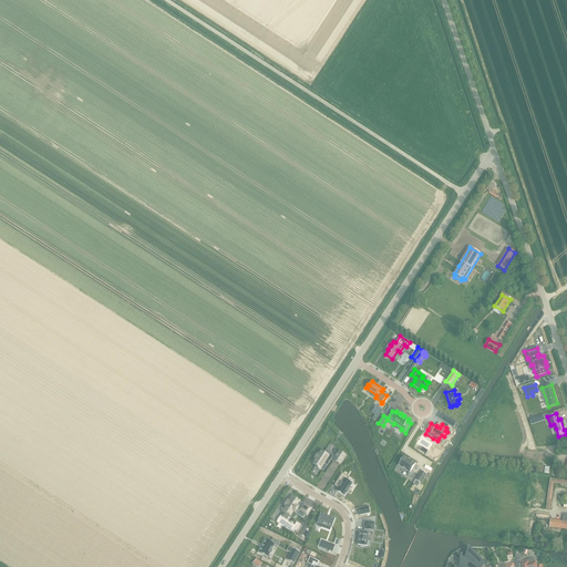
[(317,460),(313,464),(317,466),(316,467),(320,470),(320,468),(323,464),(327,466),(331,459),(334,460),(333,461),(340,464),(346,455),(340,451),(336,457),(330,453),(331,452),(327,450),(325,453),(321,451),(319,455),(318,454),(317,455),(316,457),(315,459),(317,460)]
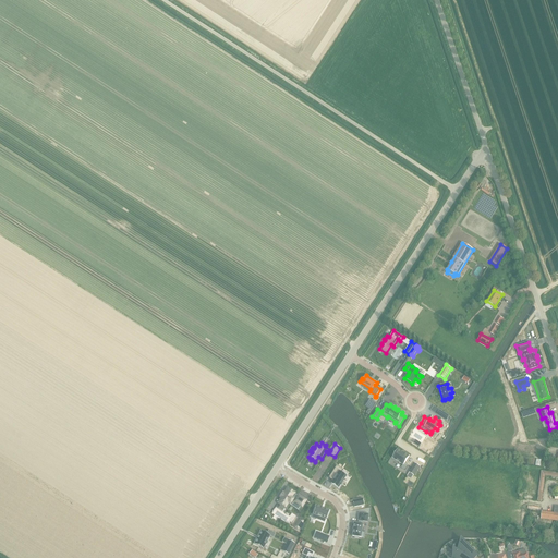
[(397,449),(392,458),(403,464),(401,468),(404,470),(408,465),(404,463),(410,456),(402,451),(402,452),(397,449)]
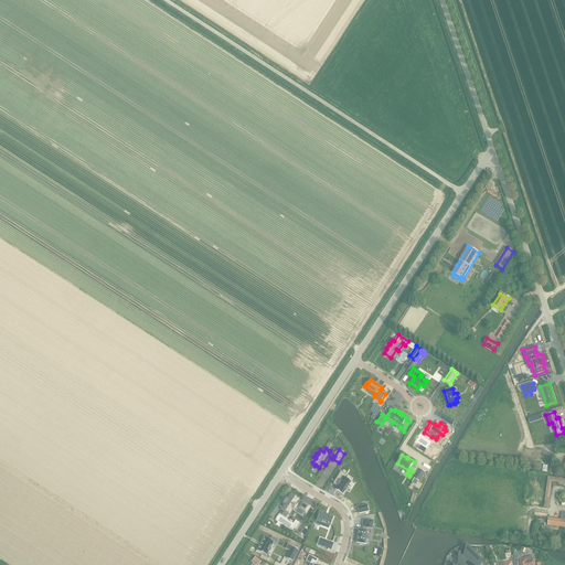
[(414,478),(414,479),(419,481),(425,472),(420,469),(414,478)]
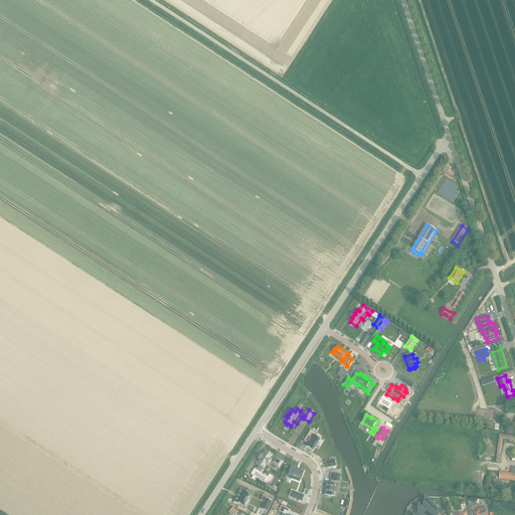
[(311,430),(303,442),(307,444),(306,447),(313,451),(320,440),(315,436),(317,434),(311,430)]
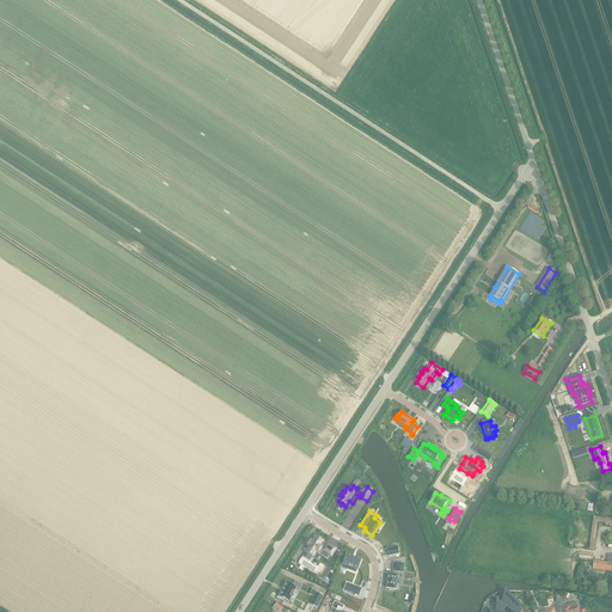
[(611,524),(611,519),(594,516),(589,549),(594,550),(598,521),(611,524)]
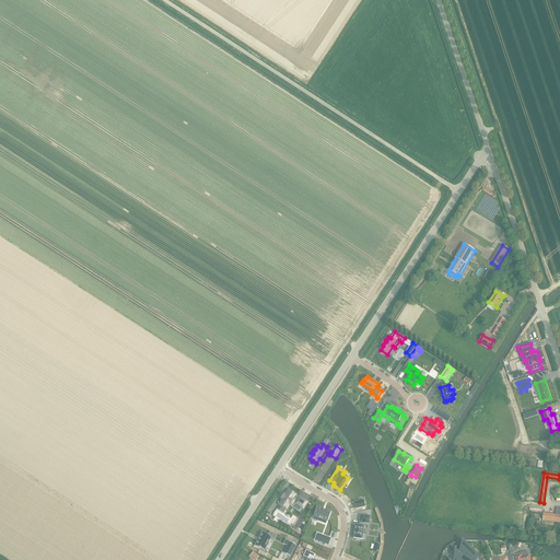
[(283,499),(279,504),(282,506),(280,510),(284,513),(290,504),(293,506),(295,503),(303,508),(307,502),(300,497),(299,498),(295,496),(296,494),(289,490),(286,494),(284,494),(281,499),(283,499)]
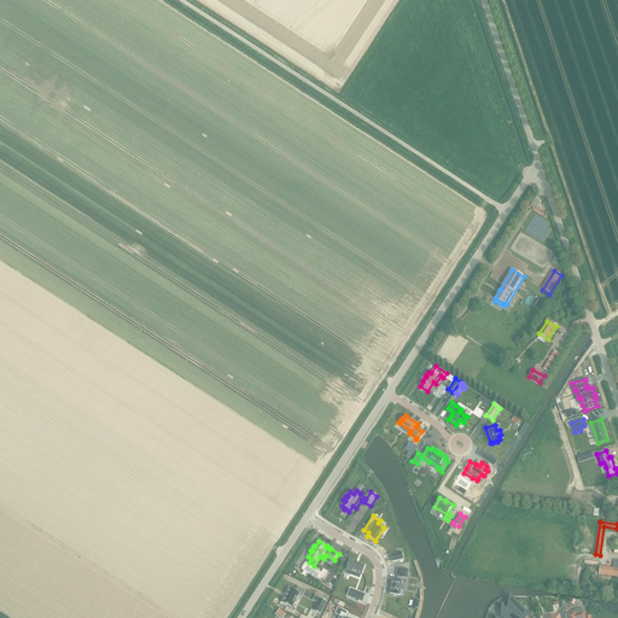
[(402,552),(391,555),(392,563),(403,559),(402,552)]
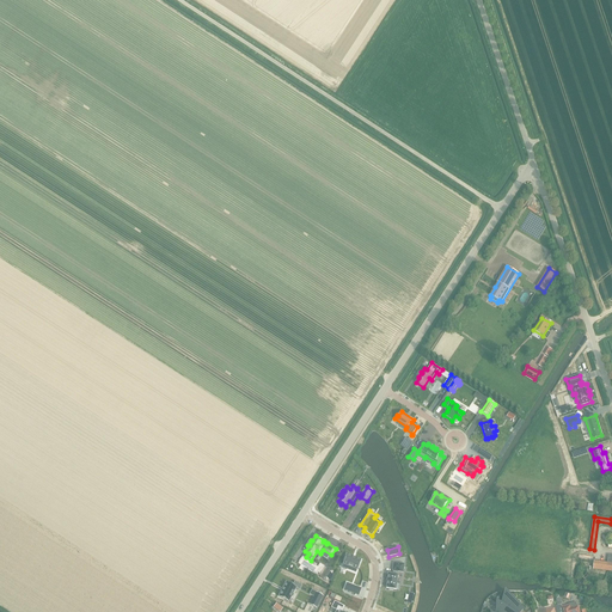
[(343,564),(342,568),(347,569),(348,565),(357,569),(361,560),(347,555),(343,564)]
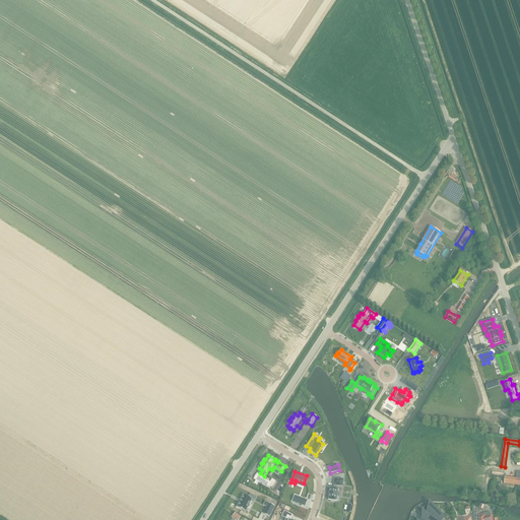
[(329,495),(328,500),(330,500),(330,502),(334,502),(334,501),(336,501),(338,501),(339,497),(337,497),(338,489),(338,485),(342,486),(343,479),(334,478),(333,485),(334,485),(334,489),(330,488),(329,493),(330,493),(329,495)]
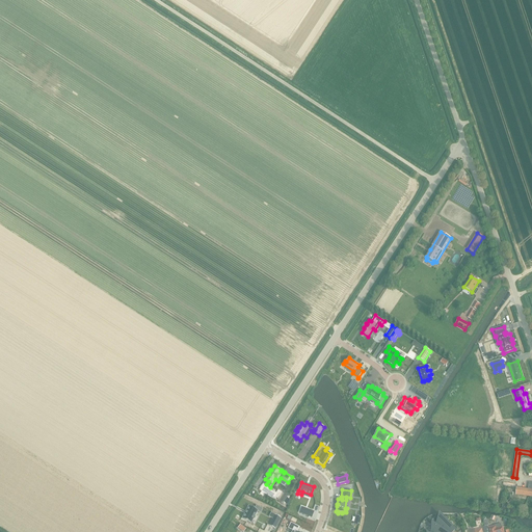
[(286,494),(280,503),(284,505),(285,503),(288,505),(290,500),(288,499),(290,497),(286,494)]
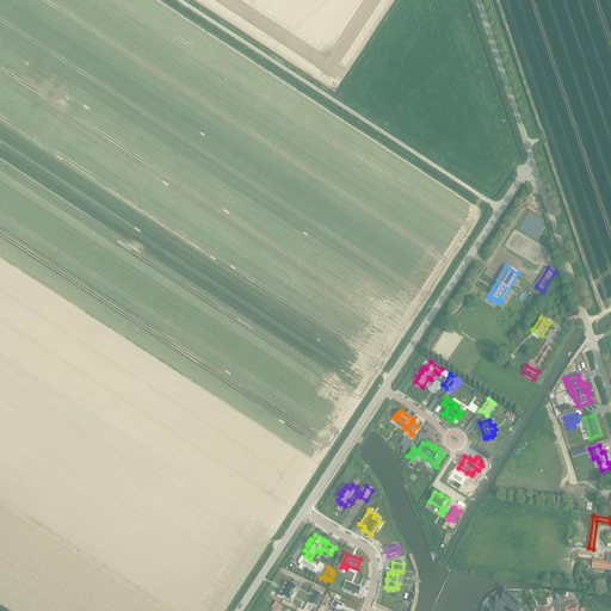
[(285,581),(278,596),(288,600),(295,587),(298,588),(301,585),(294,581),(292,585),(285,581)]
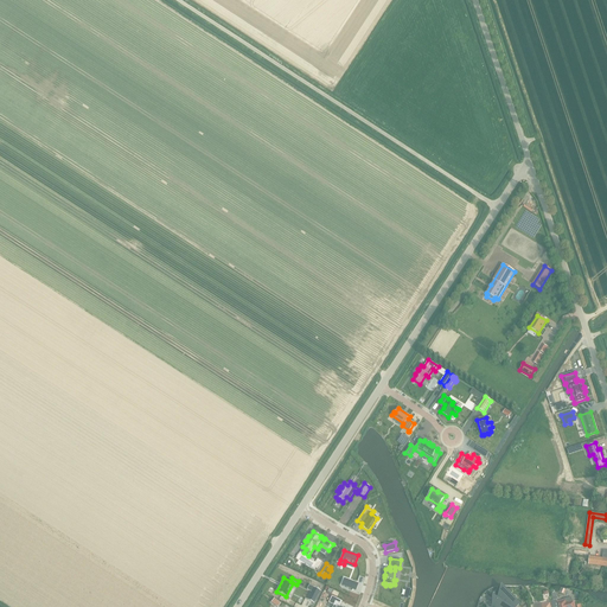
[(344,579),(342,585),(356,590),(357,583),(344,579)]
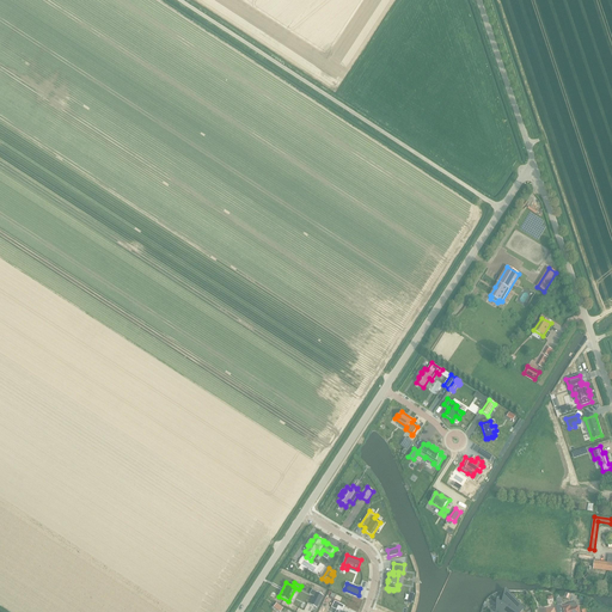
[(497,601),(513,611),(519,611),(520,611),(520,610),(521,607),(524,610),(507,591),(506,592),(507,592),(505,599),(503,599),(506,601),(503,605),(497,601)]
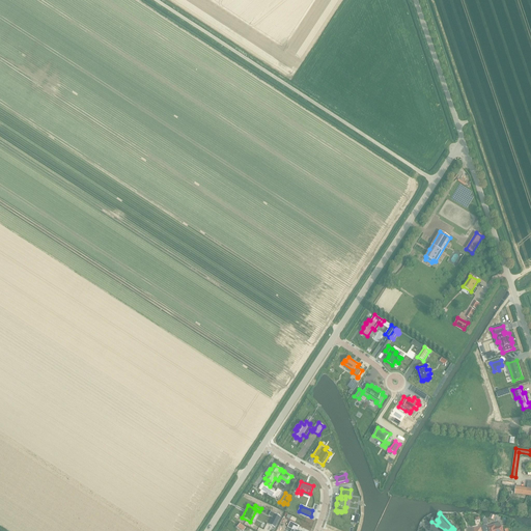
[(272,518),(269,525),(274,528),(280,516),(274,513),(272,518)]
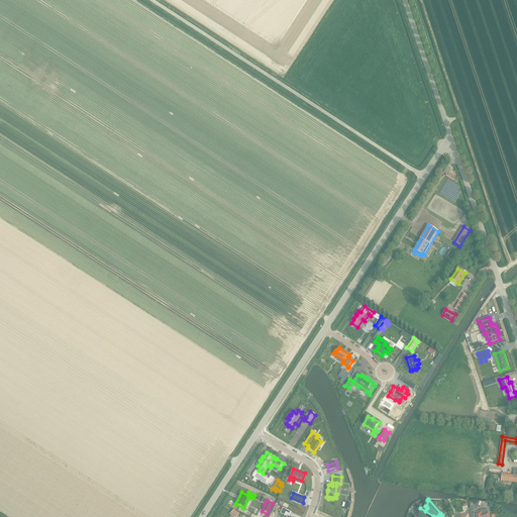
[(284,516),(283,516),(288,516),(290,516),(288,515),(289,511),(283,508),(280,513),(284,516)]
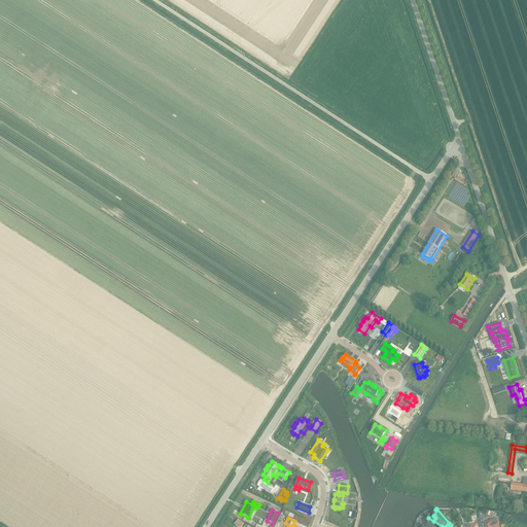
[(442,526),(428,518),(429,519),(428,525),(430,526),(429,526),(442,526)]
